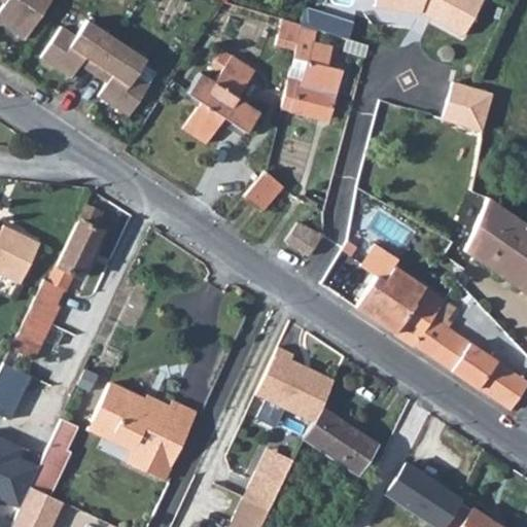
[(0,19),(0,24),(25,40),(51,0),(3,0),(10,4),(0,19)]
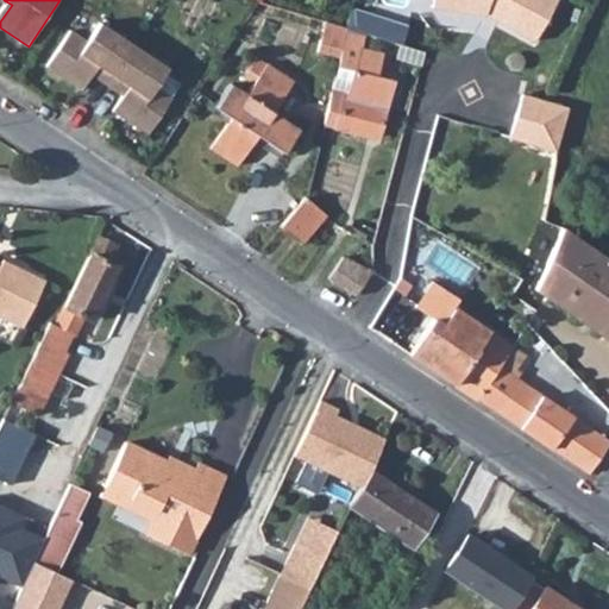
[(433,0),(432,7),(446,11),(447,0),(433,0)]
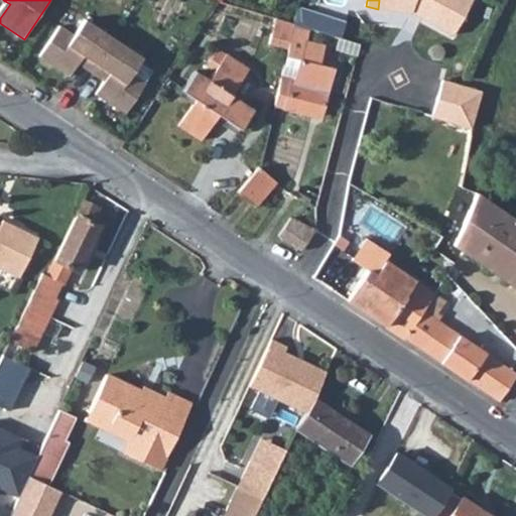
[(379,0),(378,9),(412,15),(457,37),(475,0),(379,0)]
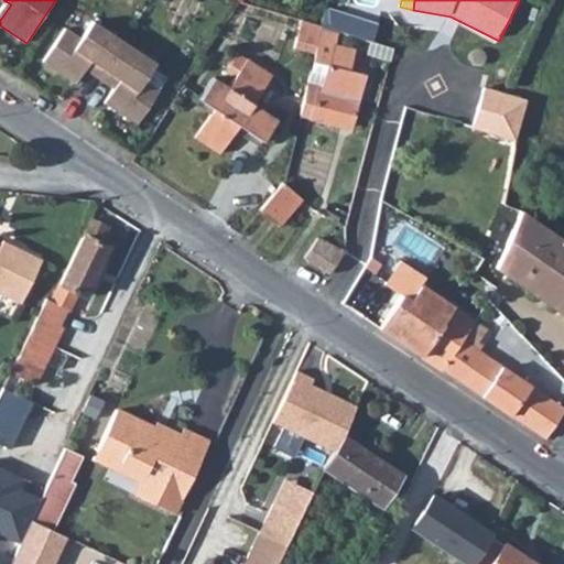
[(151,60),(95,21),(83,40),(66,30),(45,62),(78,83),(86,69),(115,88),(106,100),(139,123),(160,91),(140,77),(151,60)]
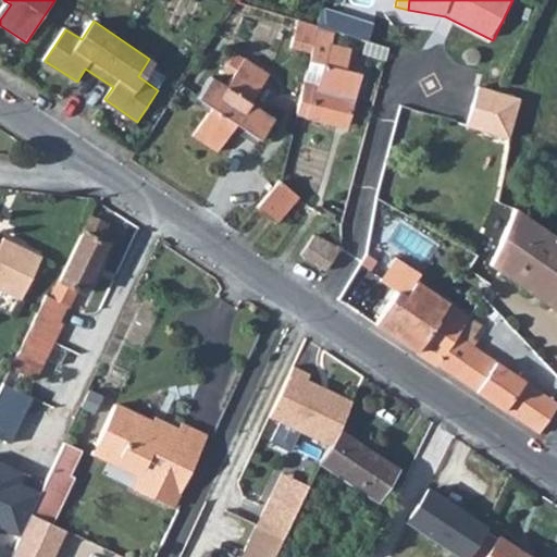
[(330,28),(319,25),(317,35),(326,38),(330,28)]
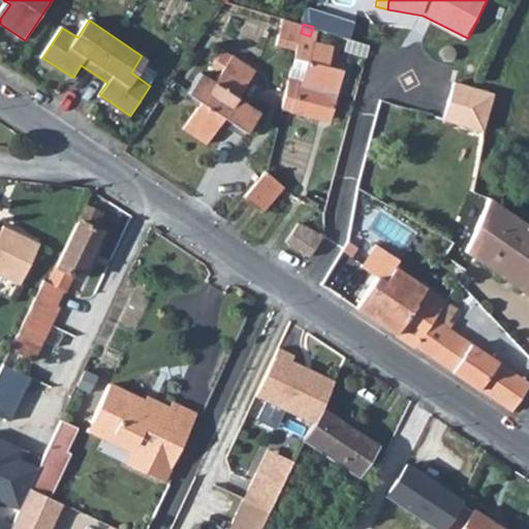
[(291,76),(284,109),(330,119),(343,68),(331,65),(337,45),(316,40),(314,49),(307,82),(291,76)]
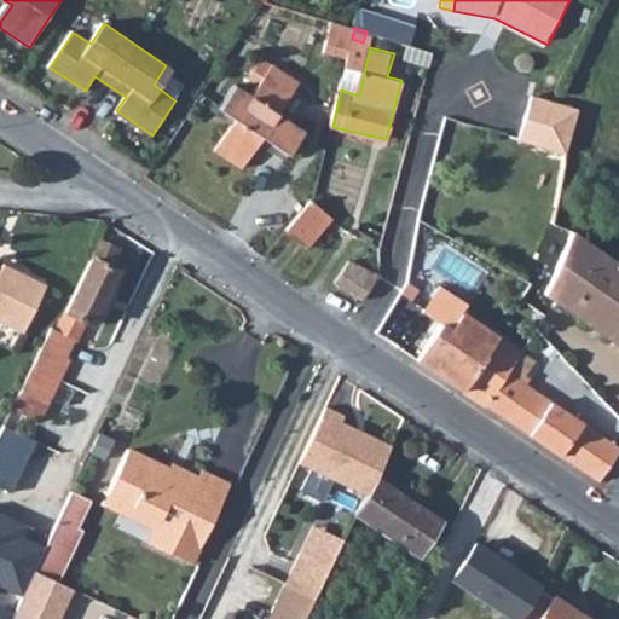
[(368,57),(348,52),(341,90),(359,96),(368,57)]
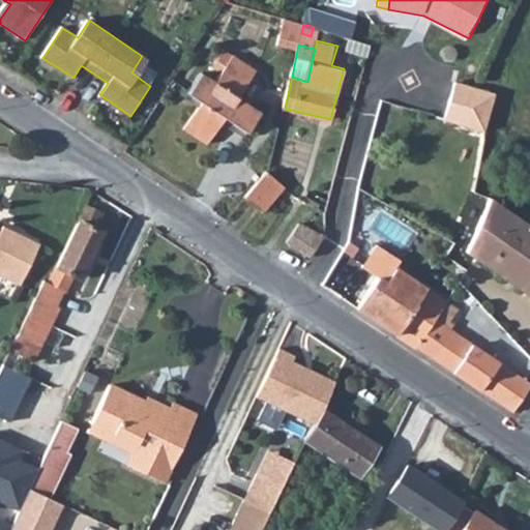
[(235,122),(231,128),(245,138),(263,112),(241,97),(260,71),(235,55),(218,82),(204,72),(190,91),(203,101),(199,108),(186,127),(210,143),(224,123),(228,117),(235,122)]
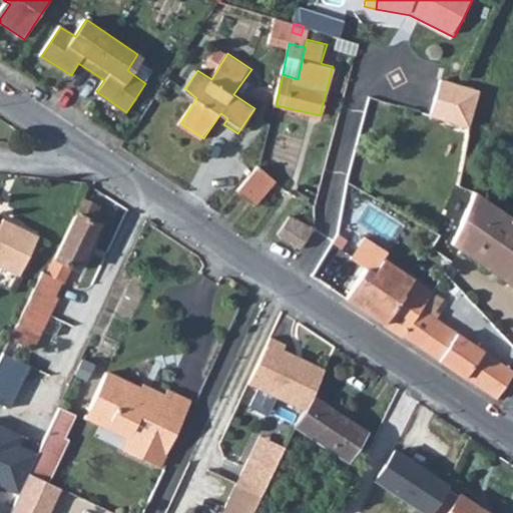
[(481,91),(463,83),(447,77),(436,118),(475,129),(481,91)]
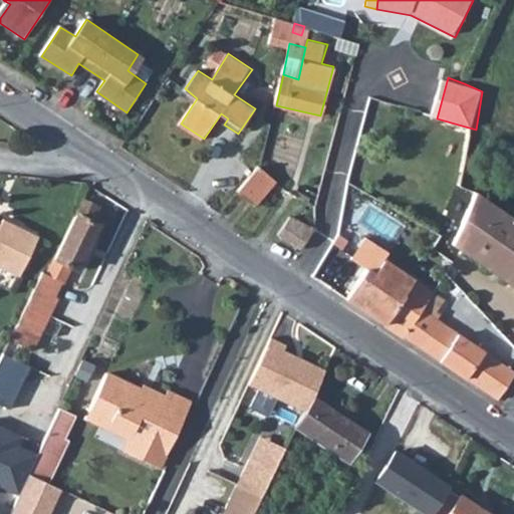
[(197,98),(185,88),(180,95),(193,104),(197,98)]
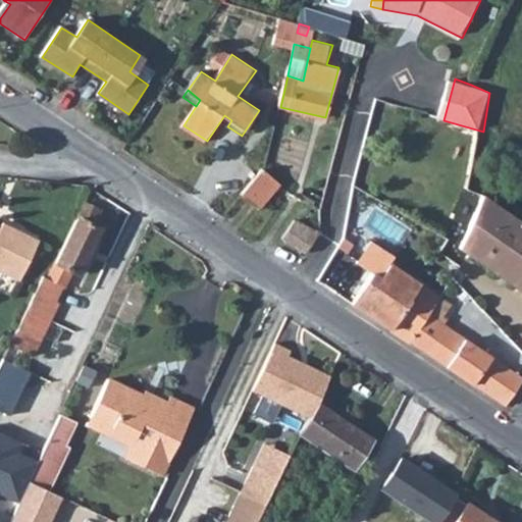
[(220,121),(227,126),(231,120),(224,115),(220,121)]
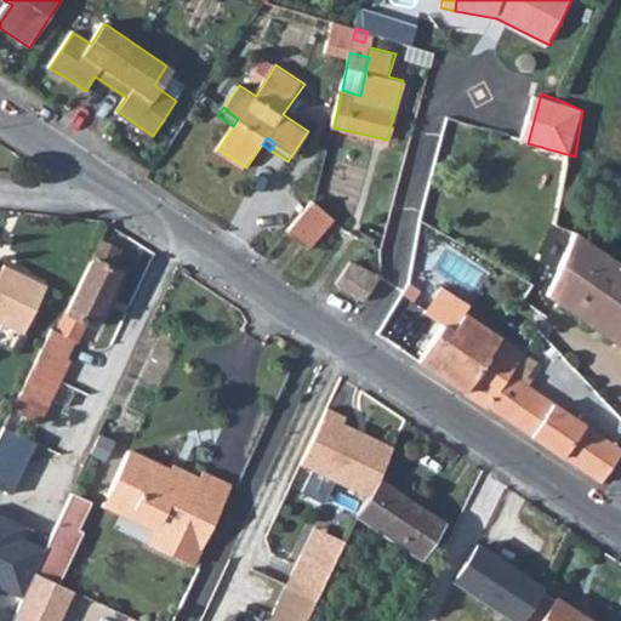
[(309,206),(286,238),(308,254),(331,223),(309,206)]
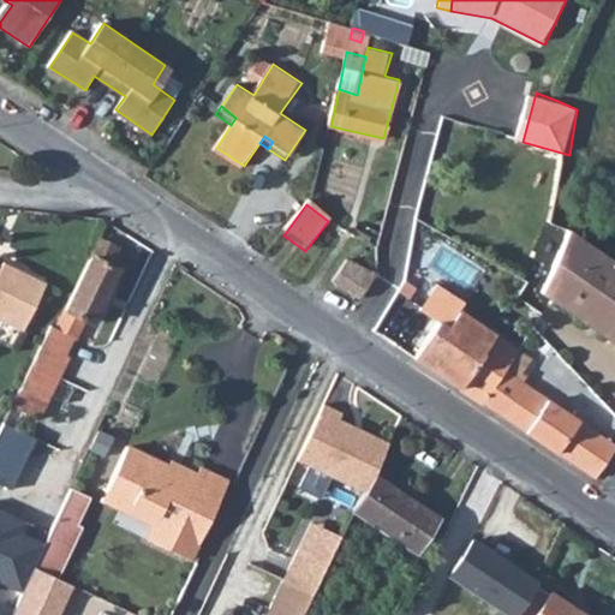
[(545,296),(614,342),(614,264),(571,236),(545,296)]
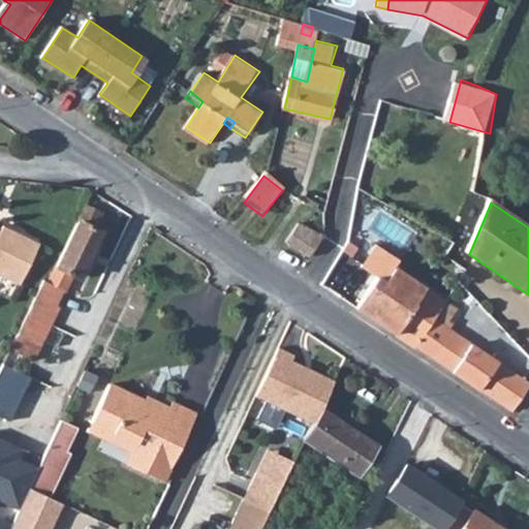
[(88,209),(51,284),(67,292),(74,278),(81,280),(87,267),(96,272),(109,245),(99,240),(102,234),(95,229),(101,216),(88,209)]
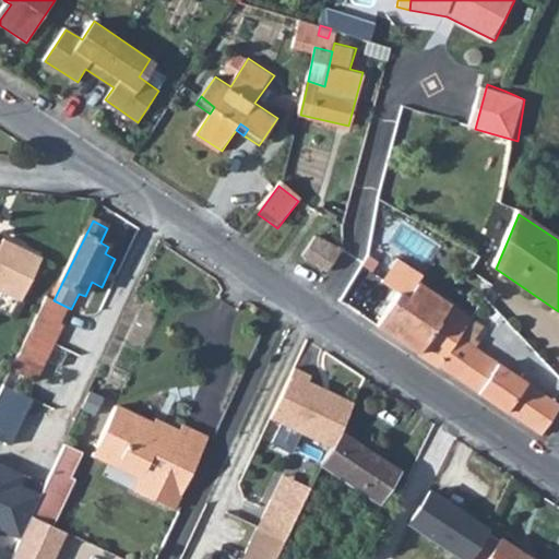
[(0,280),(26,292),(47,249),(9,230),(2,240),(0,238),(0,280)]
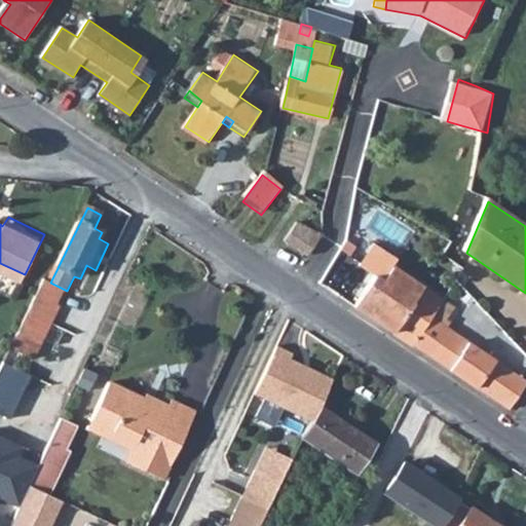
[(297,224),(285,242),(310,257),(324,235),(297,224)]
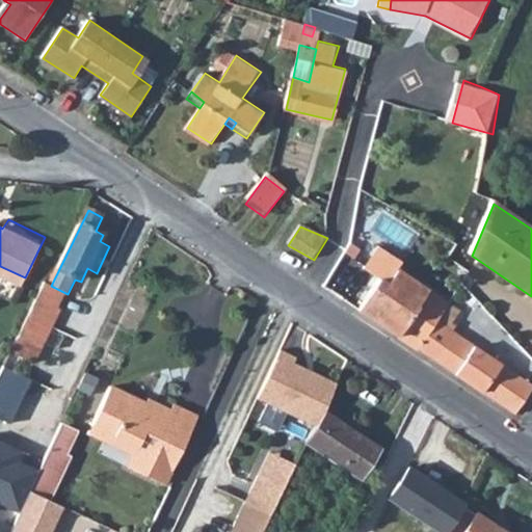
[(364,268),(381,280),(390,266),(396,270),(402,261),(378,246),(364,268)]
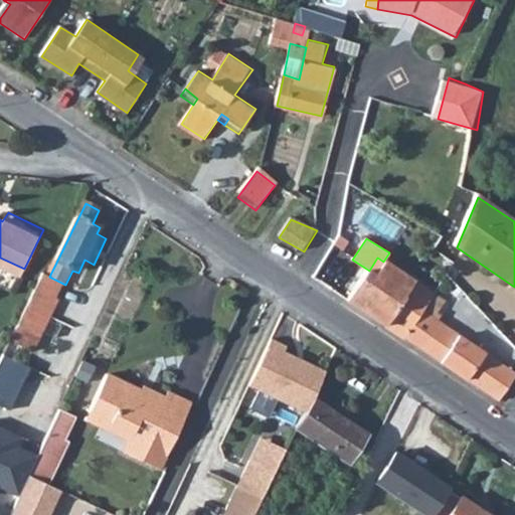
[(369,271),(351,301),(388,326),(389,324),(416,282),(383,262),(377,258),(369,271)]
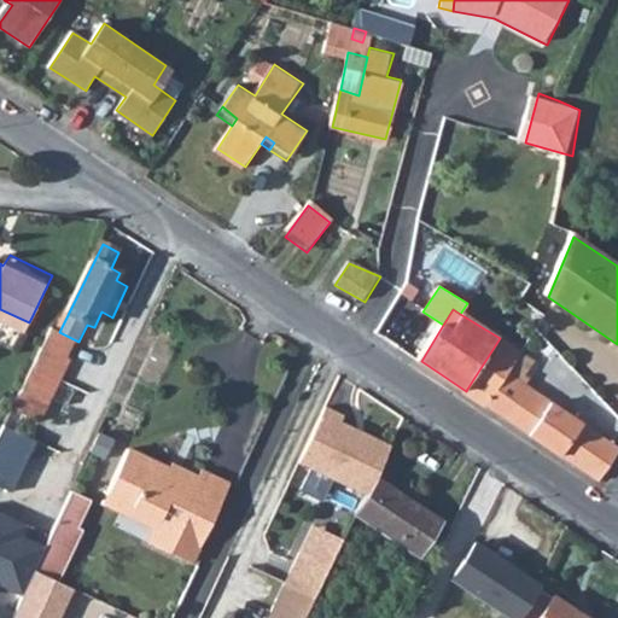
[(52,330),(15,410),(44,424),(81,343),(79,342),(59,332),(52,330)]
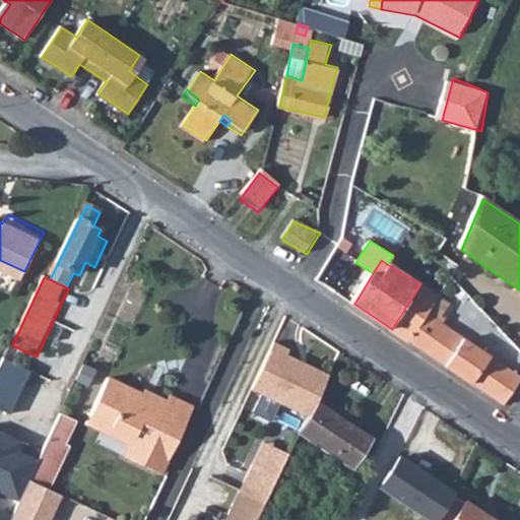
[(431,310),(439,297),(420,284),(393,327),(411,339),(431,310)]
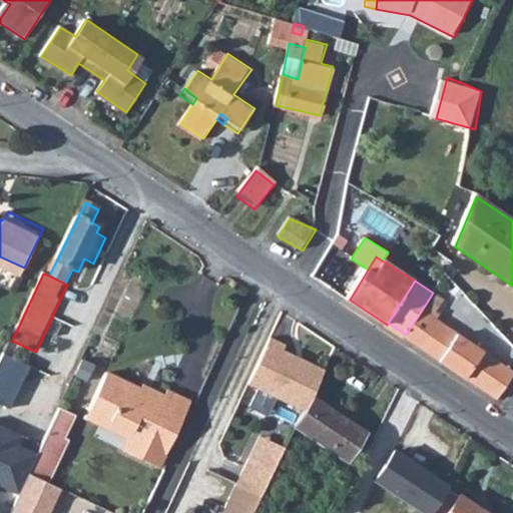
[(498,399),(512,376),(512,371),(487,354),(491,349),(482,342),(478,348),(429,315),(431,310),(425,306),(406,335),(405,337),(498,399)]
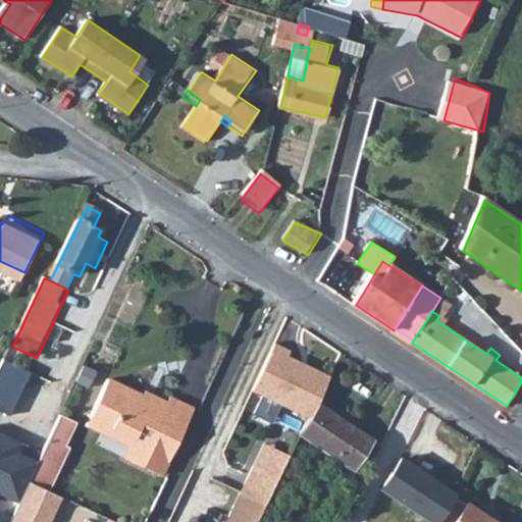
[(308,412),(328,370),(291,353),(293,348),(276,340),(255,387),(308,412)]
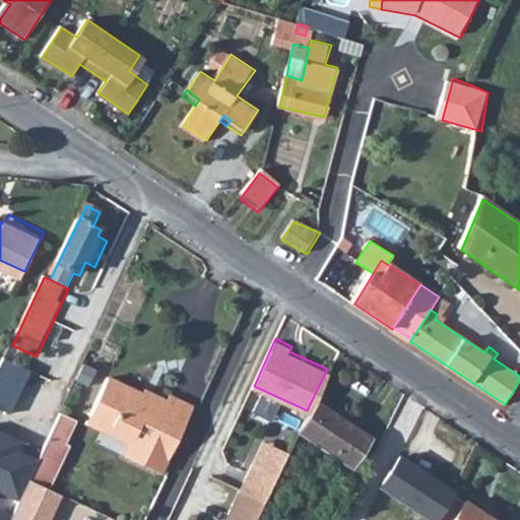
[(330,370),(327,369),(307,410),(311,412),(317,403),(330,370)]
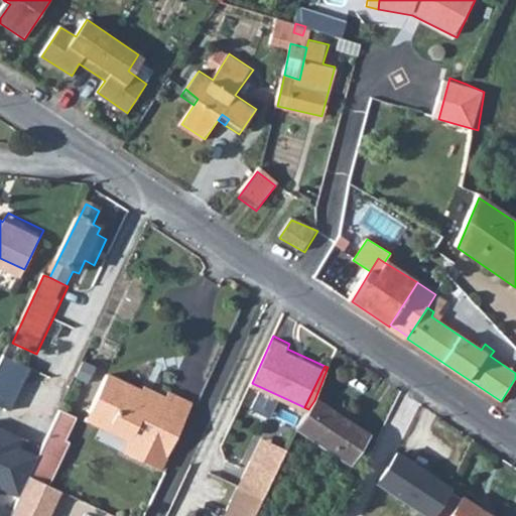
[(131,432),(128,439),(123,449),(158,468),(164,456),(166,456),(179,425),(158,414),(165,398),(151,391),(146,399),(139,395),(141,391),(106,375),(89,411),(131,432)]
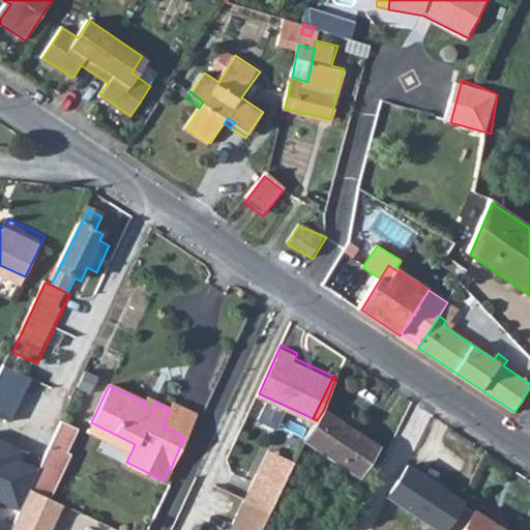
[(147,399),(145,402),(143,406),(150,410),(155,402),(147,399)]
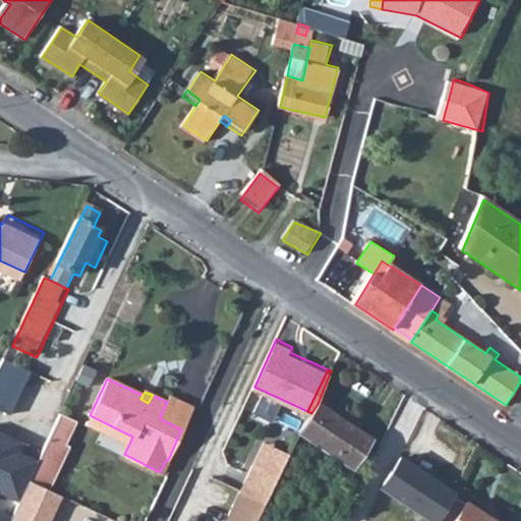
[(160,418),(181,429),(193,406),(170,395),(167,402),(160,418)]
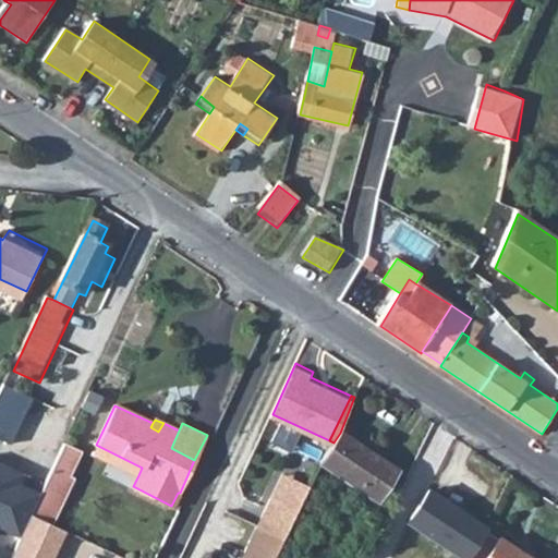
[(340,433),(334,443),(320,461),(377,499),(397,471),(340,433)]
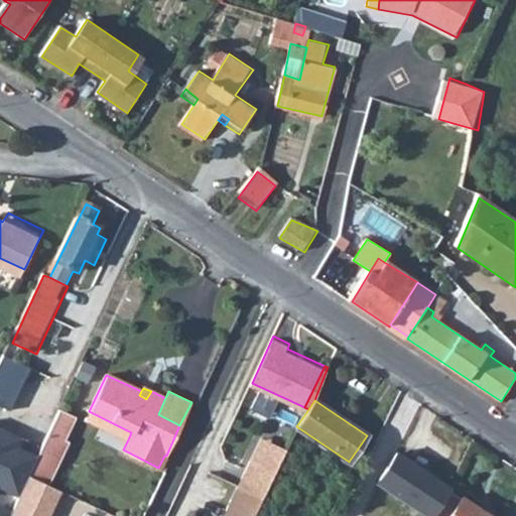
[(85,417),(128,439),(131,432),(89,411),(85,417)]
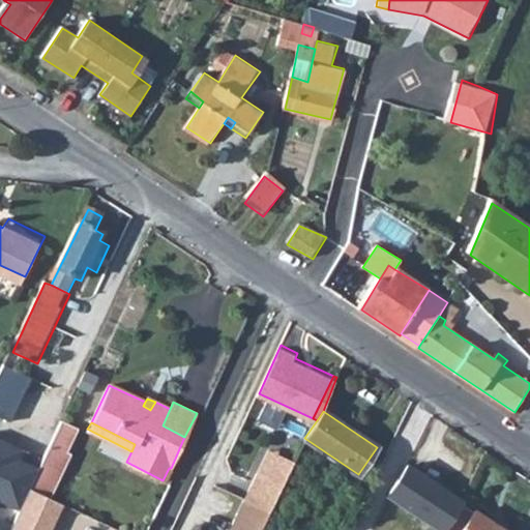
[(21,448),(0,439),(0,529),(12,529),(32,490),(41,470),(16,459),(21,448)]
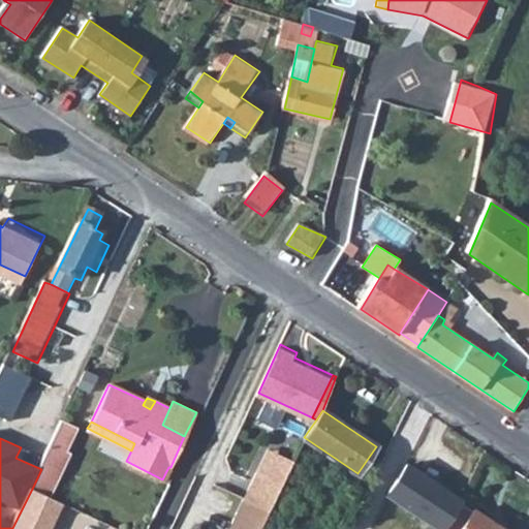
[(73,454),(53,444),(41,469),(32,489),(53,498),(73,454)]
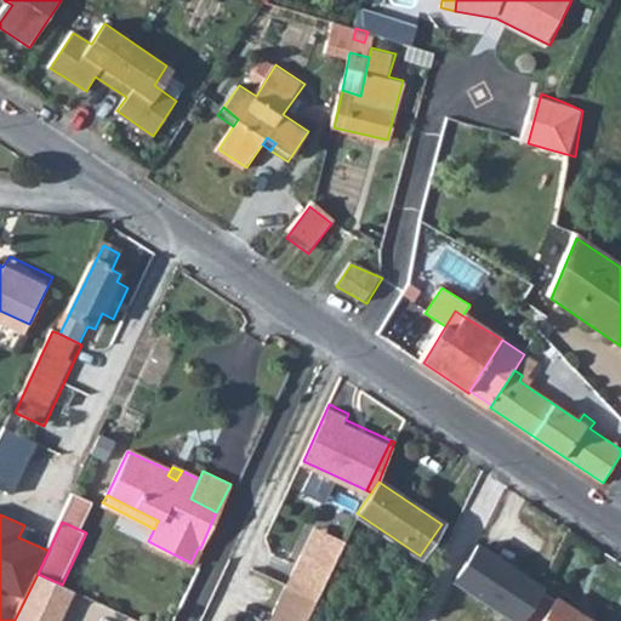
[(454,577),(517,617),(537,587),(474,547),(454,577)]
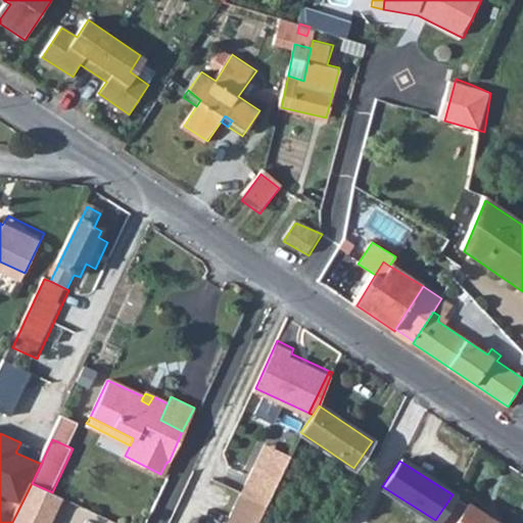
[(53,522),(65,498),(52,492),(32,483),(12,522),(53,522)]
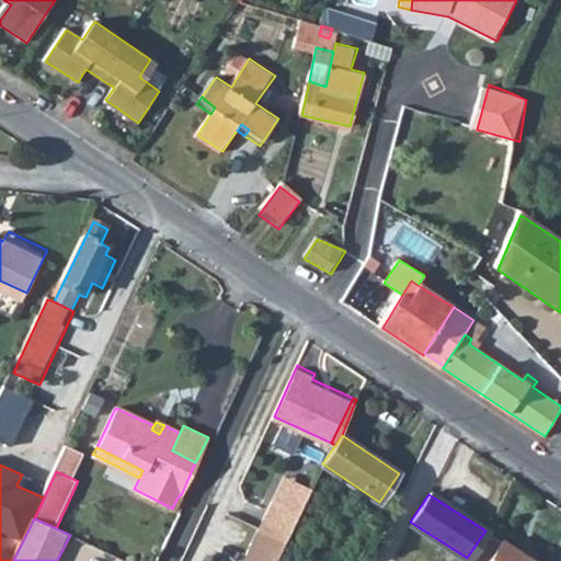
[(275,560),(285,540),(261,528),(244,560),(275,560)]
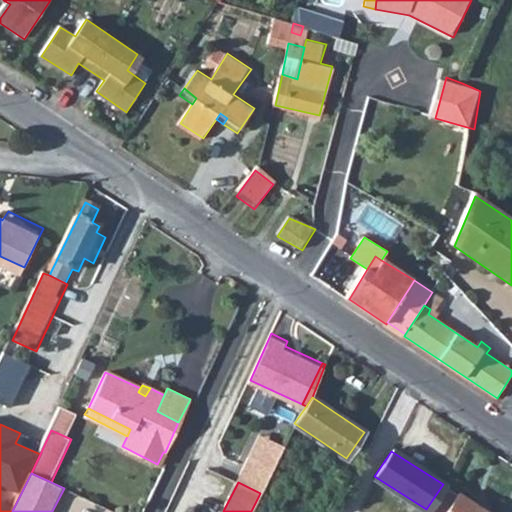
[(449,511),(483,511),(459,497),(449,511)]
